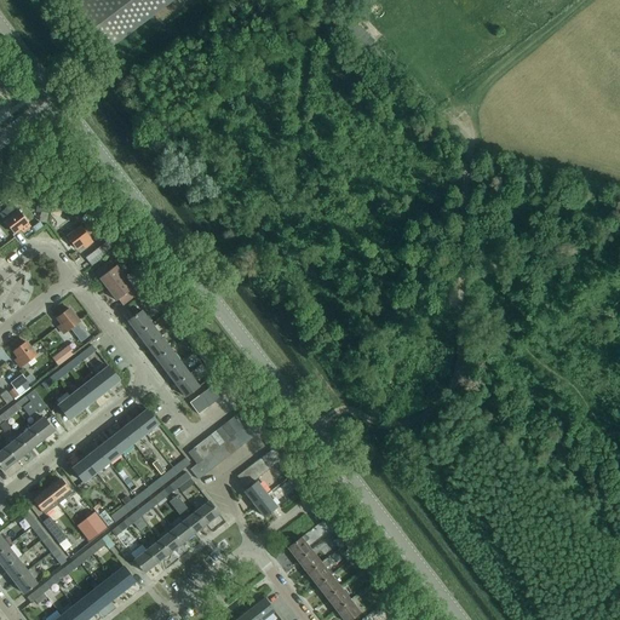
[(65,0),(104,51),(172,0),(65,0)]
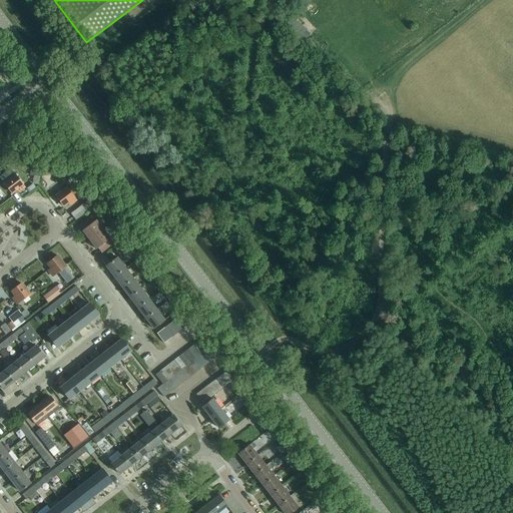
[(292,16),(284,25),(297,39),(306,31),(292,16)]
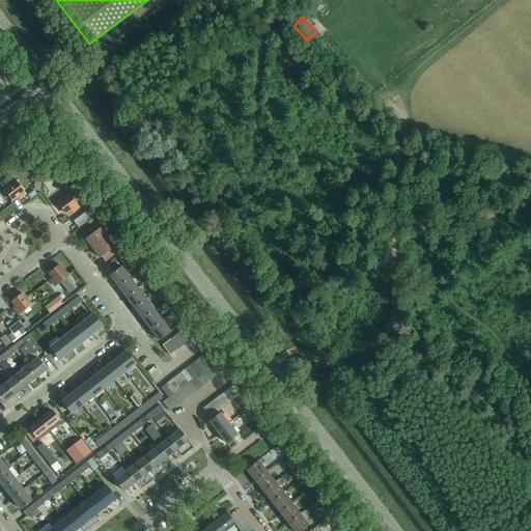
[(316,32),(307,40),(311,44),(319,35),(317,32),(316,32)]
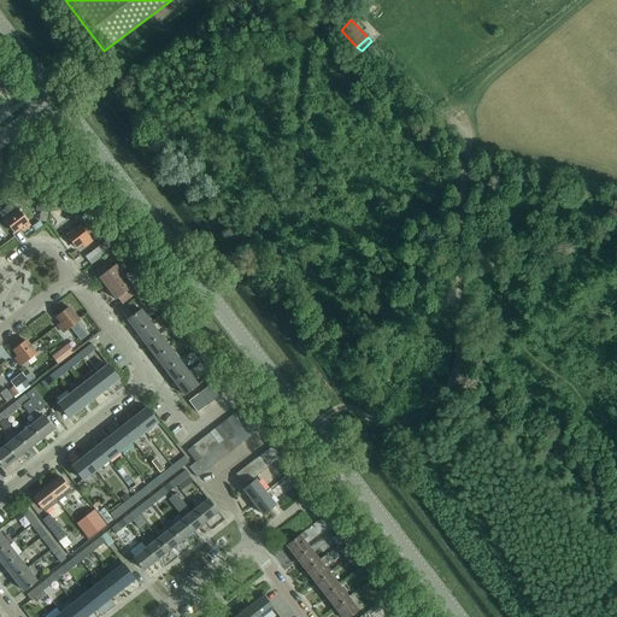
[(37,200),(36,211),(48,212),(50,203),(37,200)]
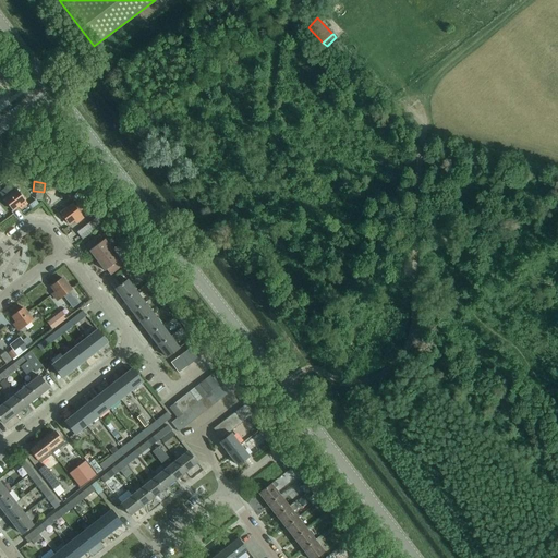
[(52,196),(57,189),(49,184),(45,192),(52,196)]
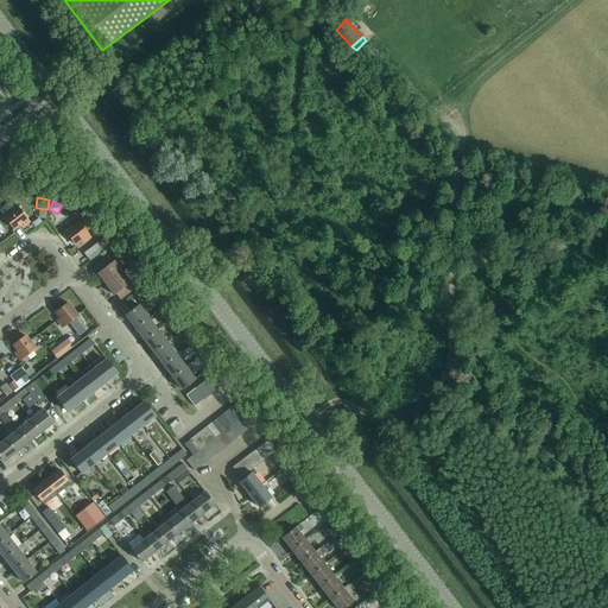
[(21,227),(29,221),(18,207),(5,216),(7,220),(13,228),(19,225),(21,227)]
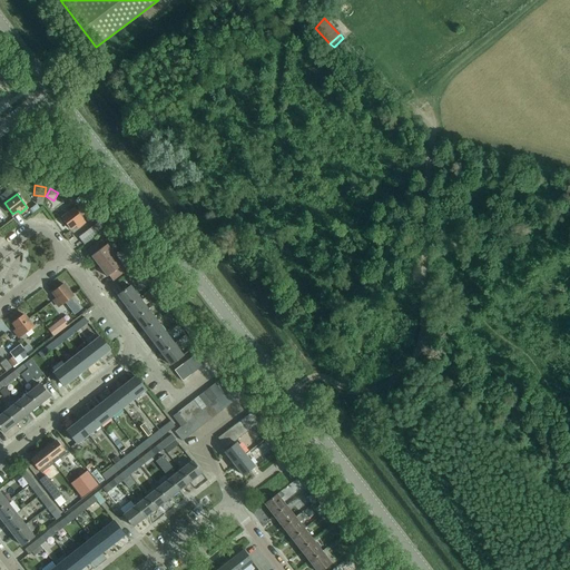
[(76,209),(75,207),(61,217),(70,228),(76,225),(78,227),(85,222),(80,216),(85,213),(79,206),(76,209)]
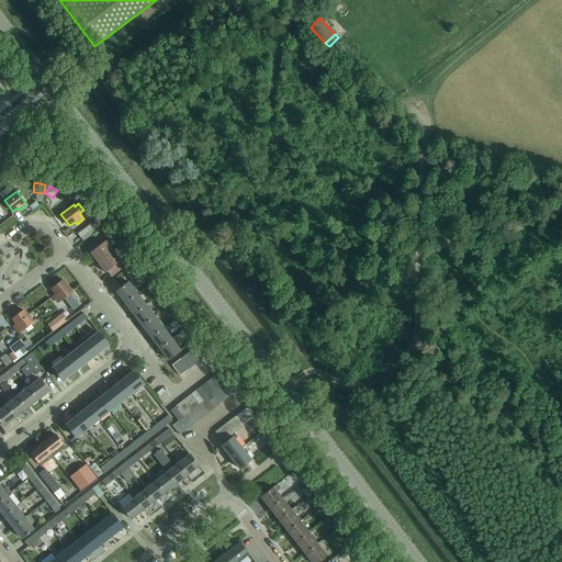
[(100,227),(96,221),(90,225),(89,224),(77,234),(82,240),(100,227)]
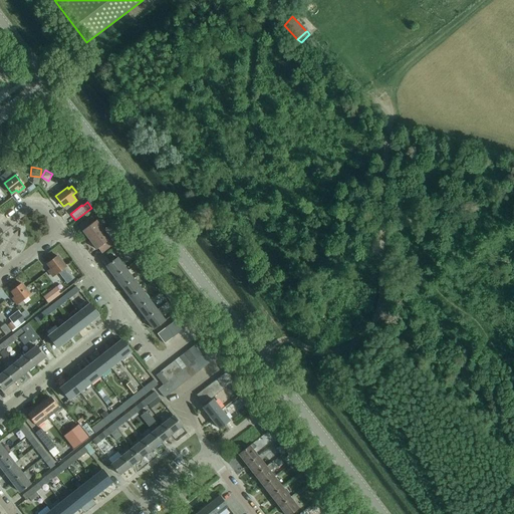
[(94,221),(90,216),(87,219),(79,225),(83,229),(82,231),(89,240),(103,229),(95,220),(94,221)]
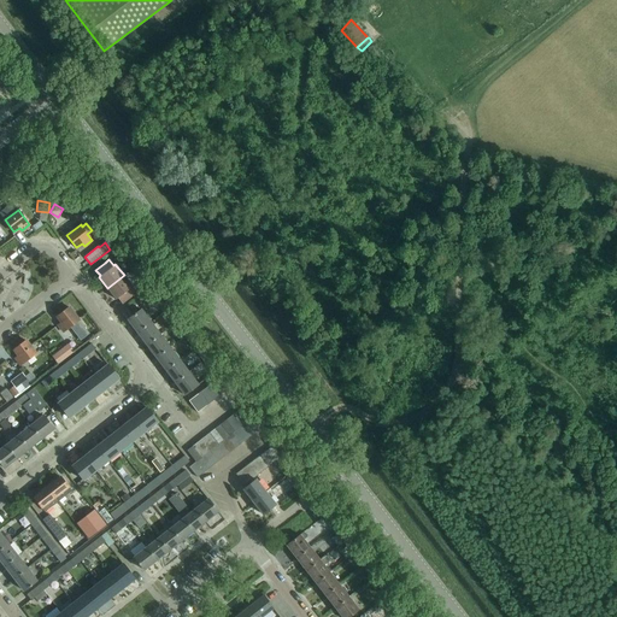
[(122,304),(131,297),(135,293),(130,288),(133,286),(124,275),(107,288),(116,299),(117,298),(122,304)]
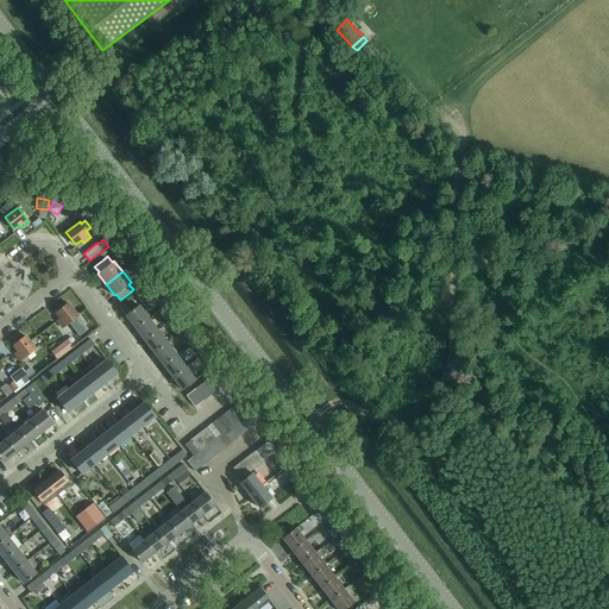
[(162,293),(156,297),(163,306),(168,302),(162,293)]
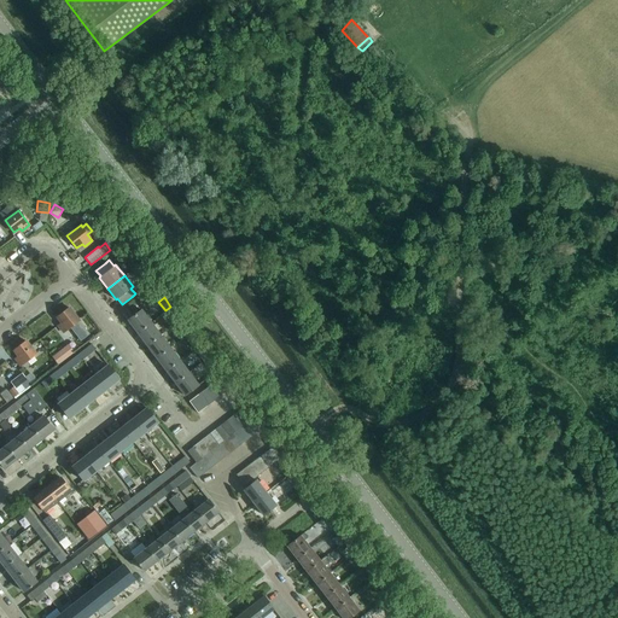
[(64,332),(79,320),(69,307),(57,316),(60,322),(58,325),(64,332)]
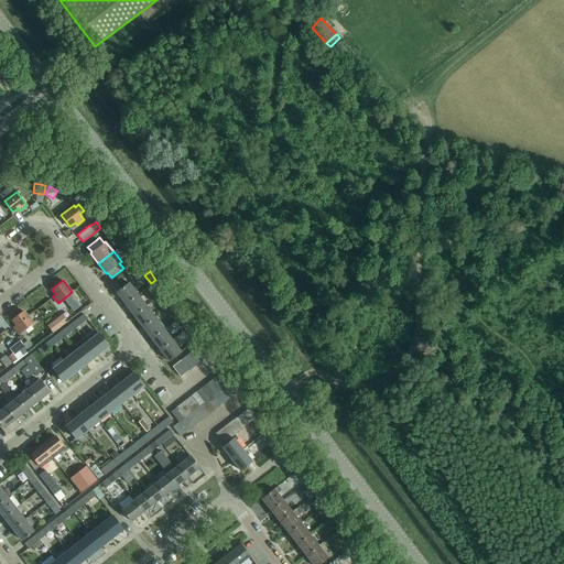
[(125,303),(138,294),(129,282),(116,292),(125,303)]
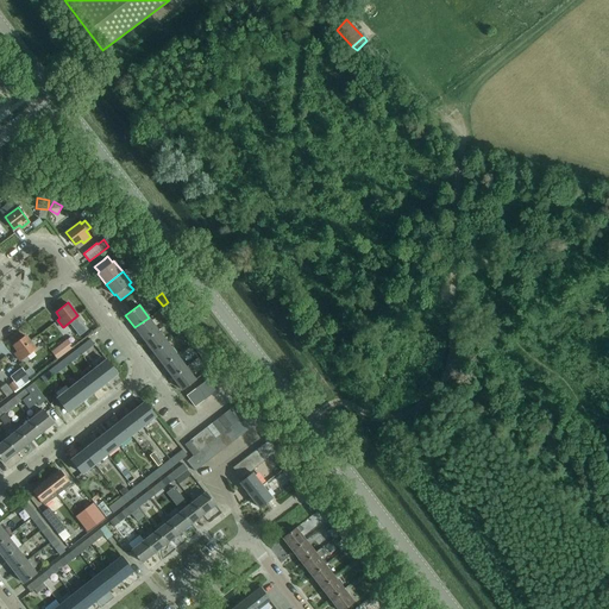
[(170,305),(165,309),(173,319),(177,314),(170,305)]
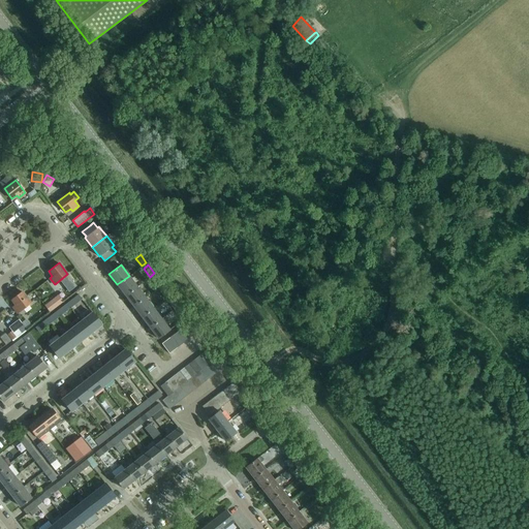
[(125,296),(137,286),(129,276),(117,284),(125,296)]
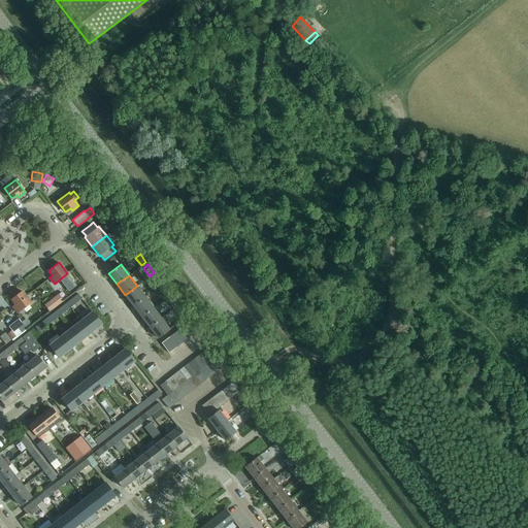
[(162,284),(156,275),(152,278),(158,287),(162,284)]
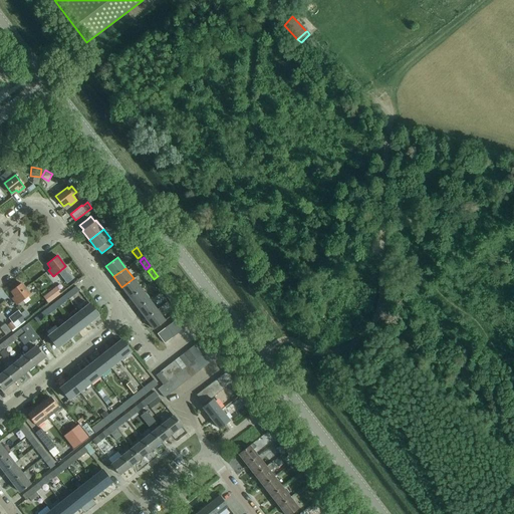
[(130,297),(142,288),(134,278),(121,287),(130,297)]
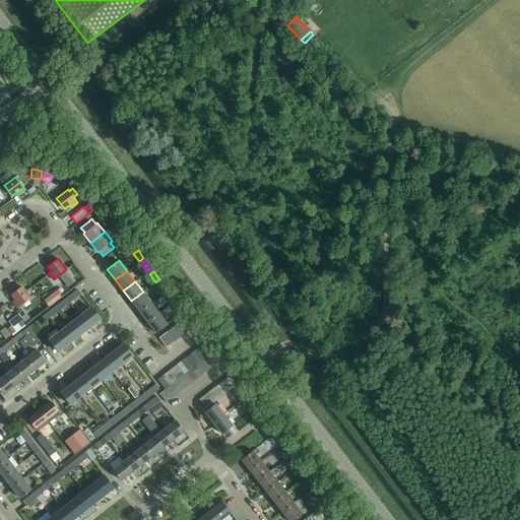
[(161,281),(156,285),(163,294),(168,289),(161,281)]
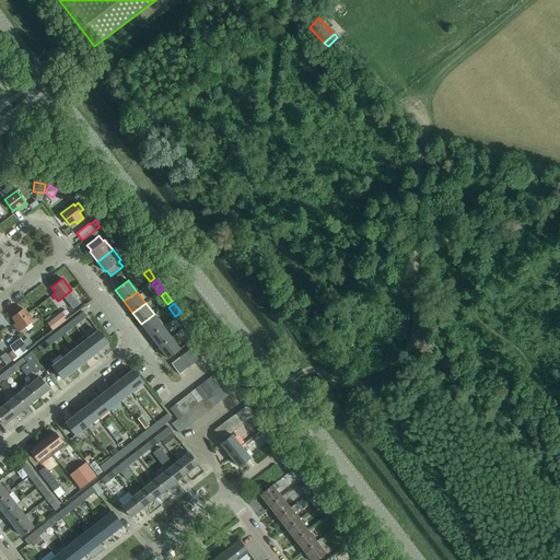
[(19,331),(27,325),(33,321),(23,308),(12,317),(16,323),(13,325),(19,331)]
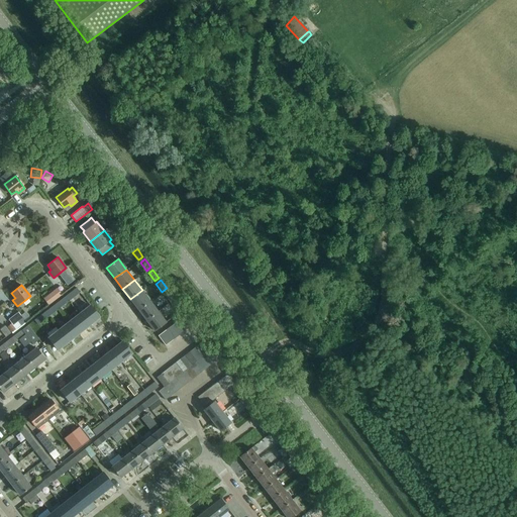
[(70,300),(72,298),(80,292),(77,288),(66,296),(70,300)]
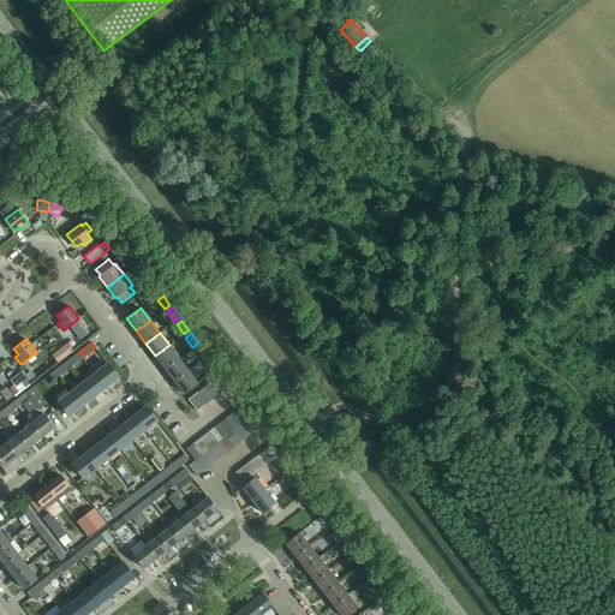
[(63,358),(73,351),(67,344),(52,356),(57,362),(61,358),(63,358)]
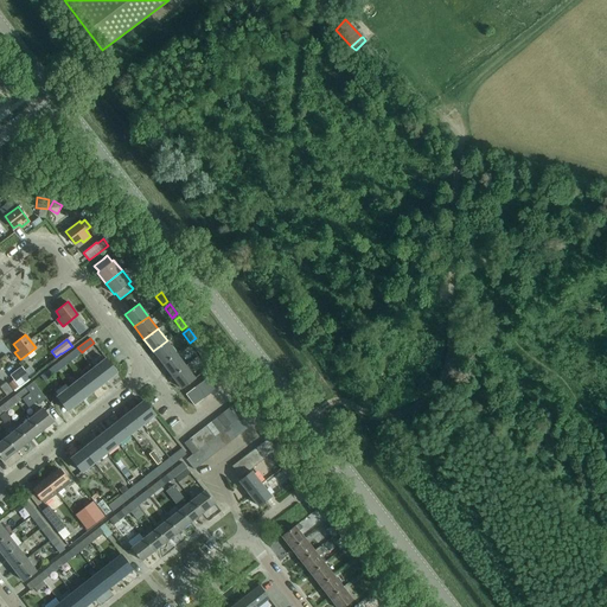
[(163,364),(176,353),(167,340),(153,351),(163,364)]
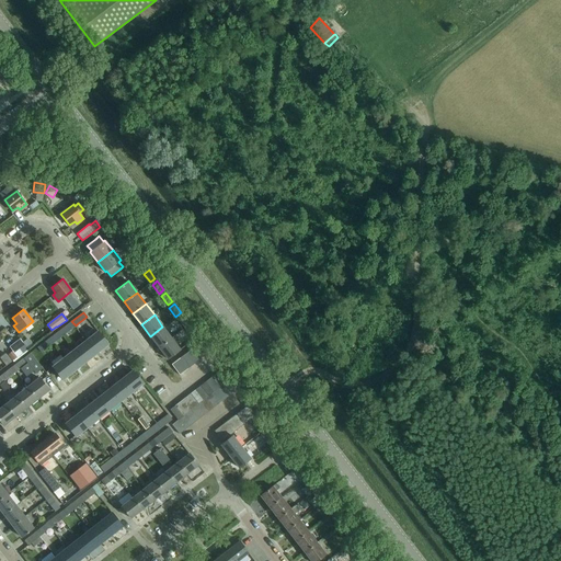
[(183,316),(178,319),(184,328),(190,324),(183,316)]
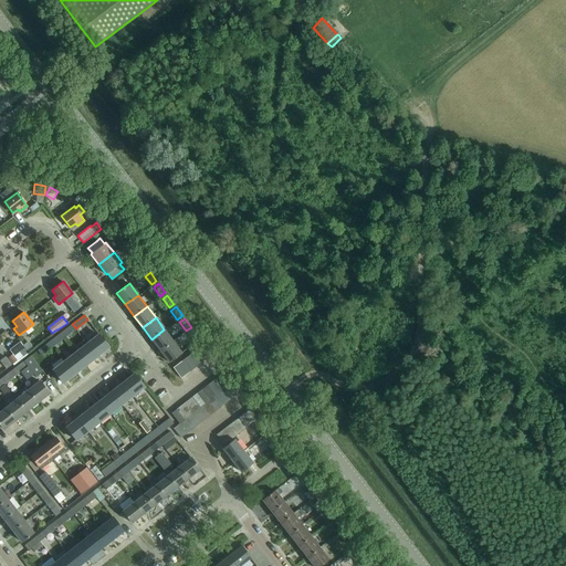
[(64,337),(76,328),(72,324),(61,333),(64,337)]
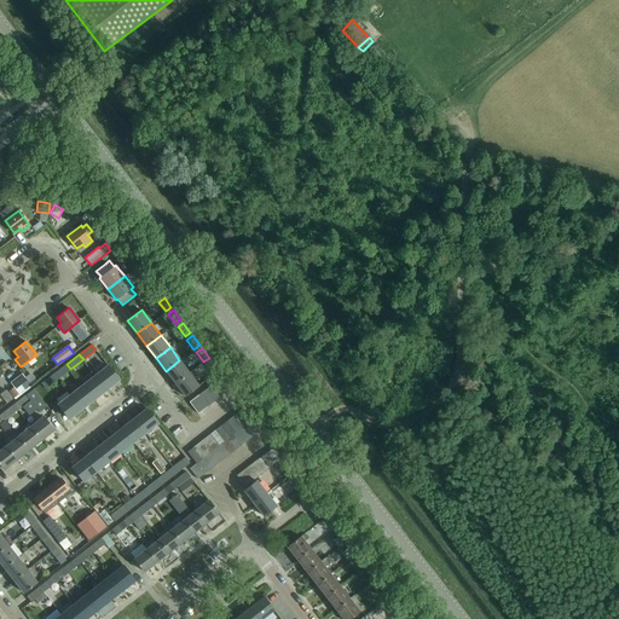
[(175,383),(189,372),(179,360),(166,371),(175,383)]
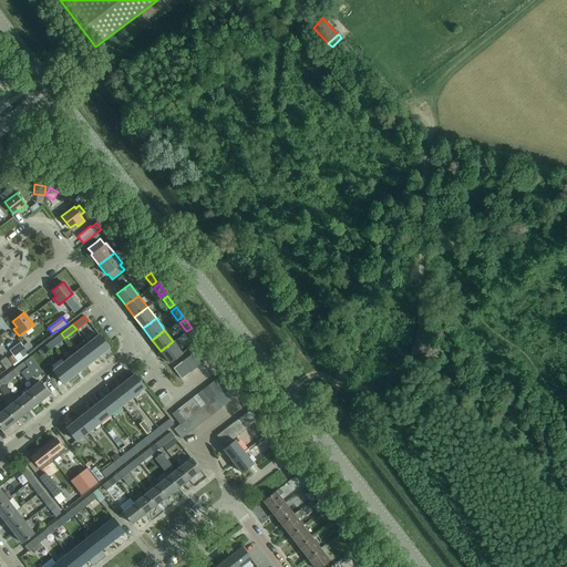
[(194,330),(188,334),(195,343),(200,339),(194,330)]
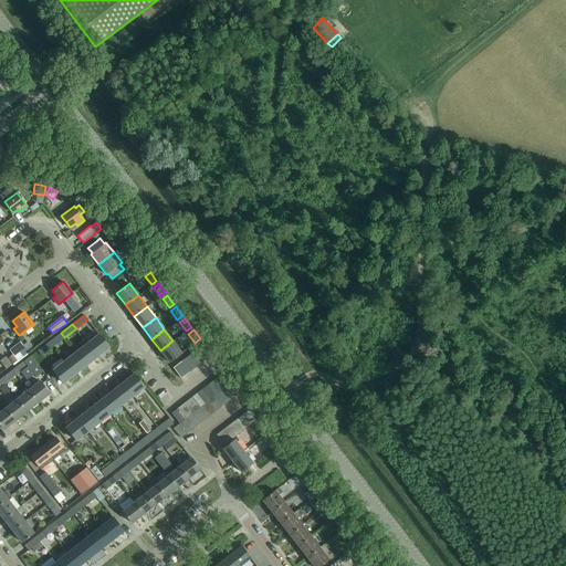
[(53,346),(64,337),(61,333),(49,342),(53,346)]
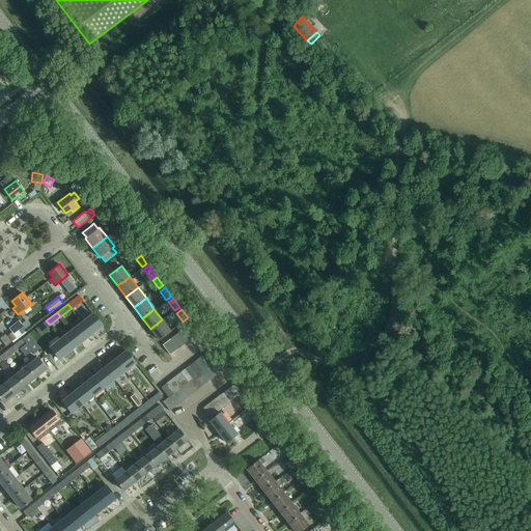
[(91,334),(102,326),(92,313),(82,322),(91,334)]
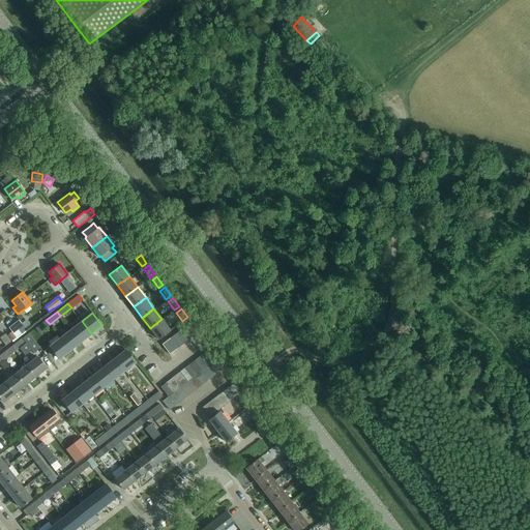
[(158,339),(170,330),(162,319),(150,328),(158,339)]
